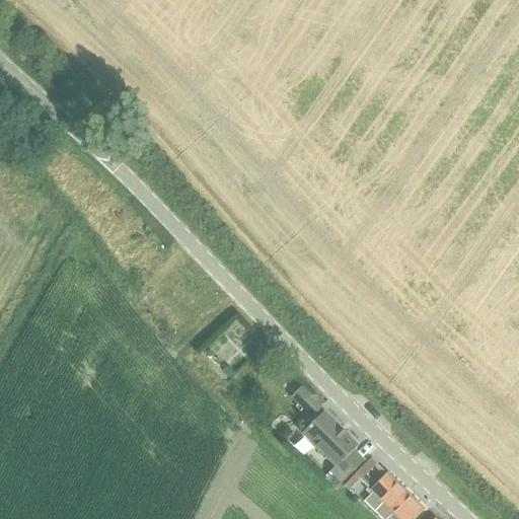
[(31,142),(38,133),(29,126),(22,135),(31,142)]
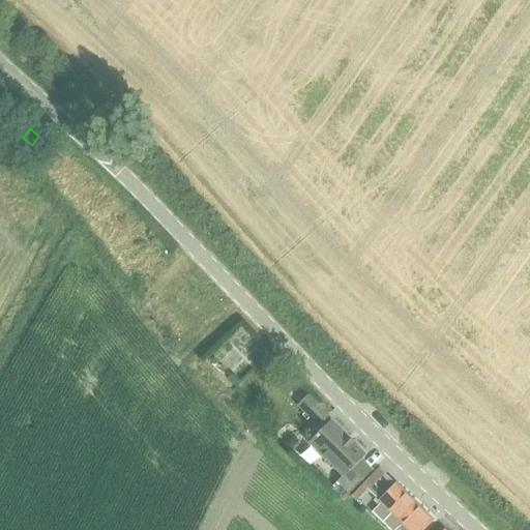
[(260,350),(244,327),(210,352),(226,374),(260,350)]
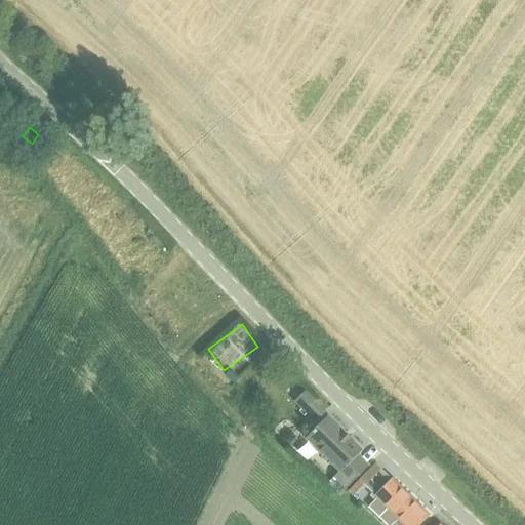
[(306,391),(296,400),(305,408),(315,417),(321,411),(311,401),(313,399),(306,391)]
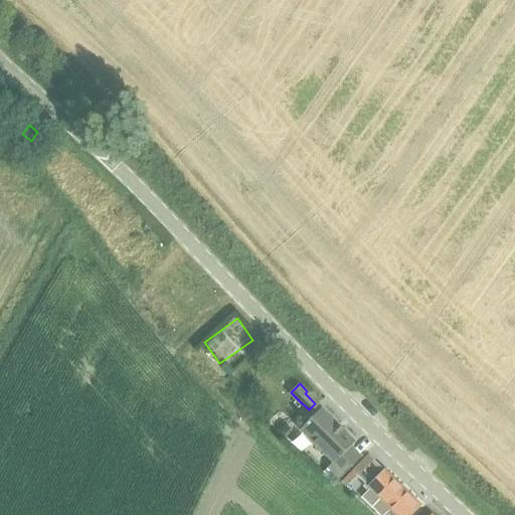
[(314,415),(300,431),(333,463),(329,467),(324,472),(336,483),(340,479),(361,458),(351,448),(351,447),(355,443),(321,408),(317,412),(314,415)]
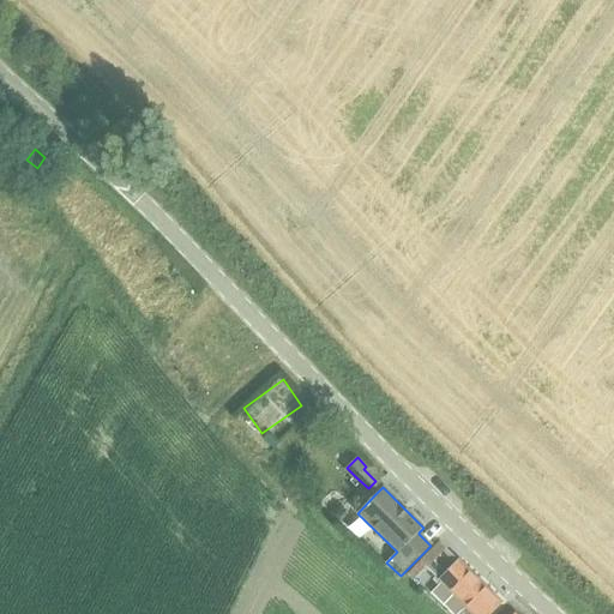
[(440,543),(409,576),(414,581),(428,566),(443,581),(433,591),(456,613),(458,613),(468,605),(476,613),(489,613),(500,603),(469,572),(459,563),(440,543)]
